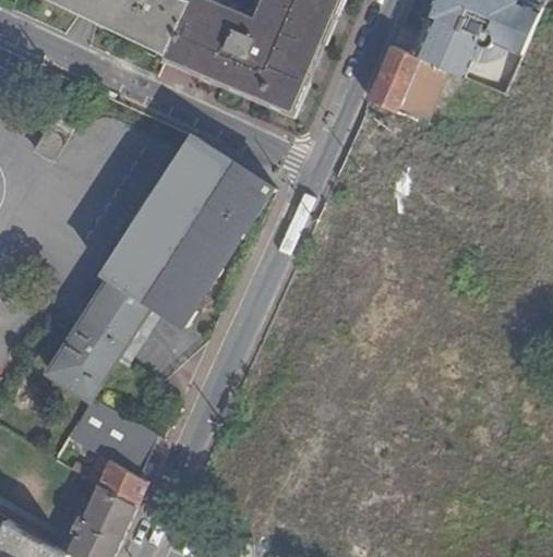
[(51,0),(164,53),(189,1),(187,0),(51,0)]
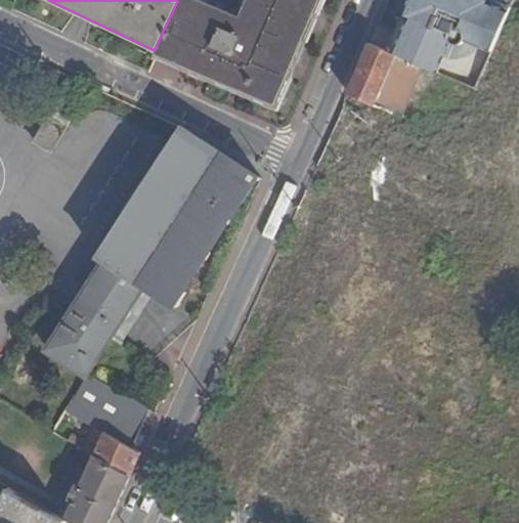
[(154,50),(153,52),(168,58),(172,50),(266,90),(290,35),(304,0),(244,0),(236,15),(201,0),(177,0),(177,1),(154,50)]
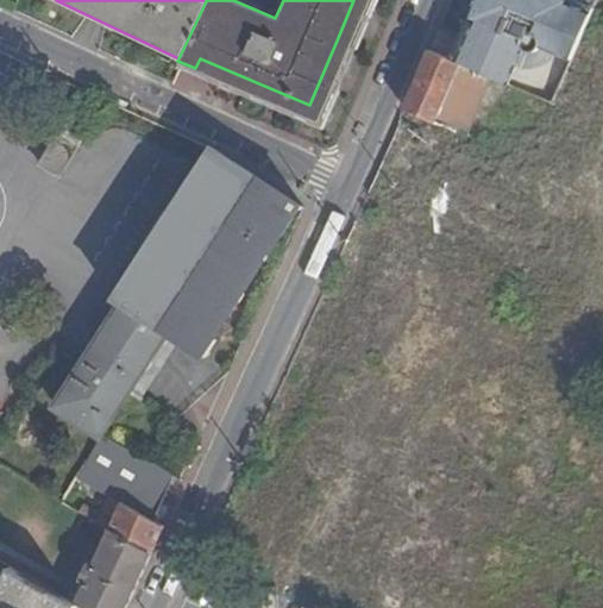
[(200,58),(195,68),(316,119),(368,0),(353,0),(337,41),(309,105),(200,58)]
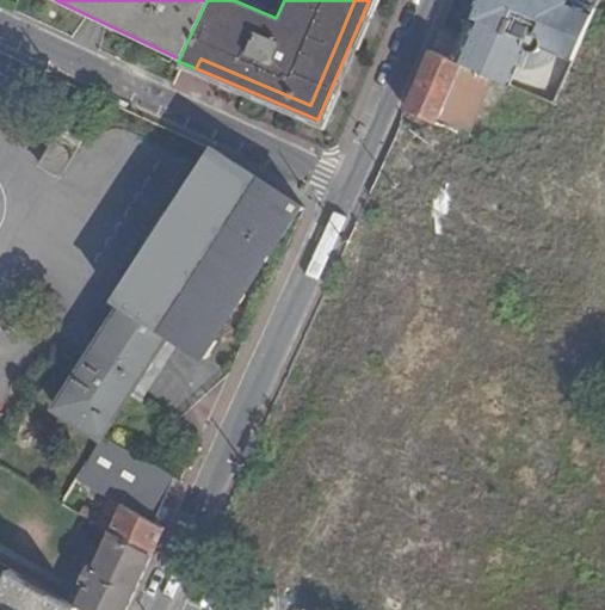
[(474,0),(469,10),(449,60),(504,84),(512,66),(514,67),(523,50),(526,51),(531,51),(533,49),(536,47),(567,61),(590,10),(569,0),(474,0)]
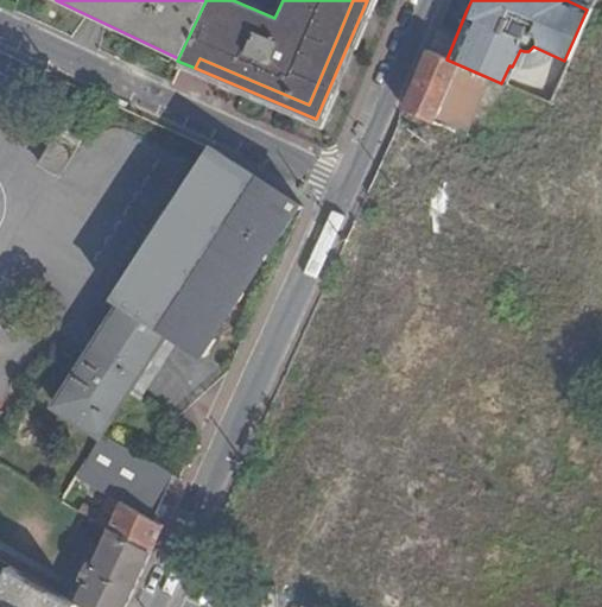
[(601,30),(582,75),(601,83),(601,30)]
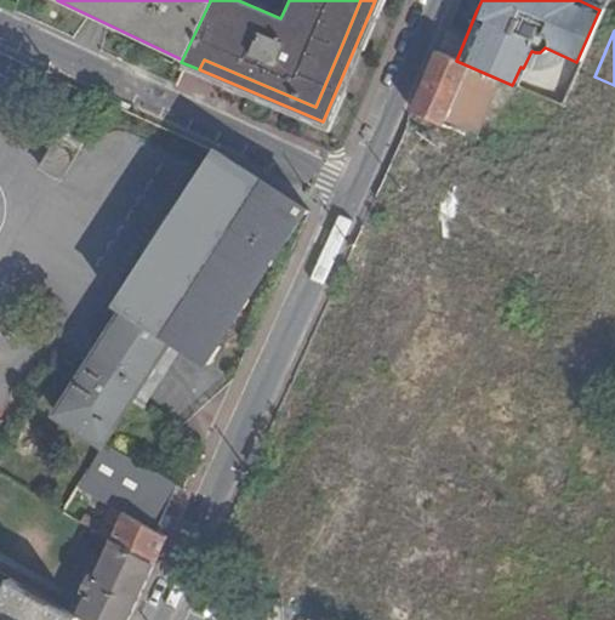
[(456,61),(434,51),(420,83),(409,112),(457,132),(470,107),(451,100),(459,83),(506,104),(510,96),(513,86),(512,85),(456,61)]
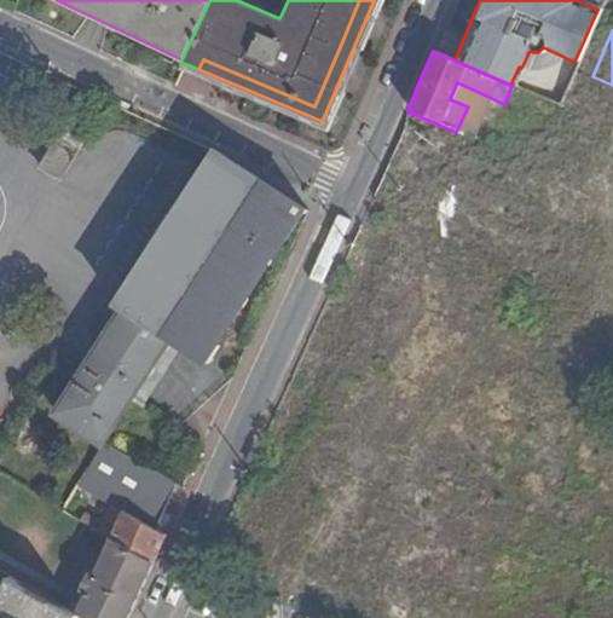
[(521,90),(512,86),(508,96),(516,98),(521,90)]
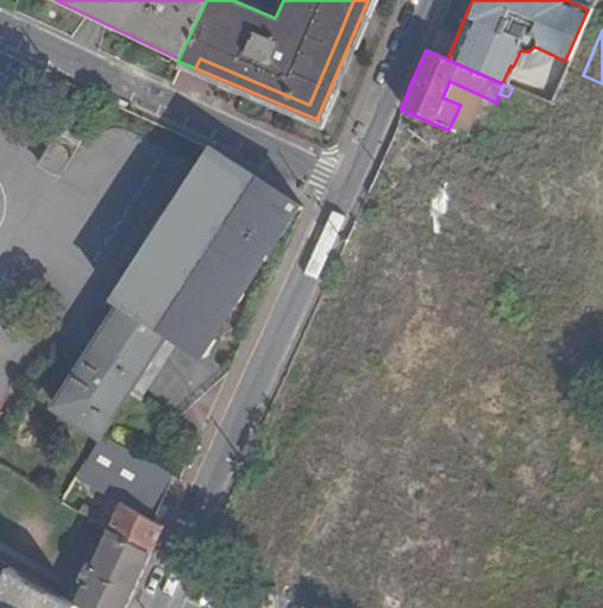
[(71,148),(79,135),(58,123),(51,133),(71,148)]
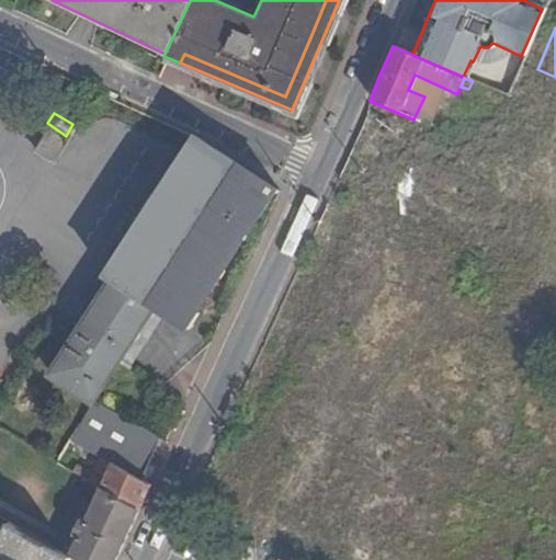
[(66,136),(47,123),(33,149),(52,160),(66,136)]
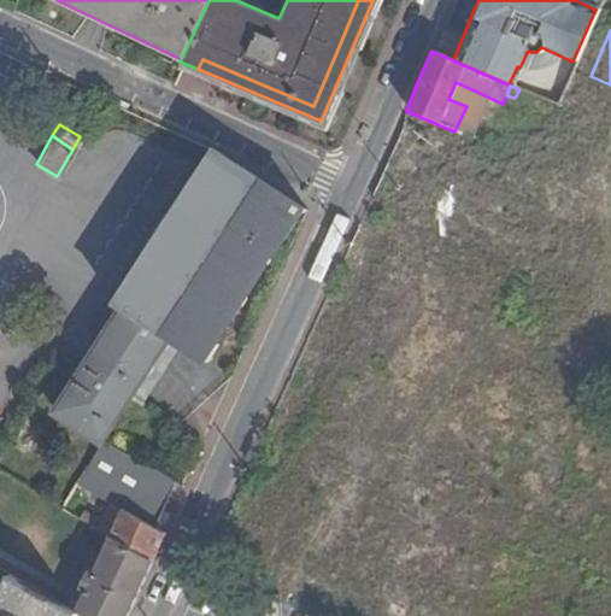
[(199,358),(299,207),(212,150),(113,303),(119,306),(52,411),(99,441),(166,338),(199,358)]
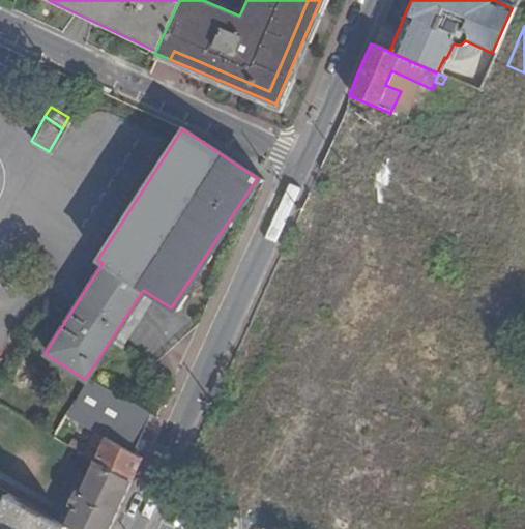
[(71,445),(128,477),(137,457),(128,451),(146,413),(85,379),(63,412),(92,429),(84,443),(66,433),(62,439),(71,445)]
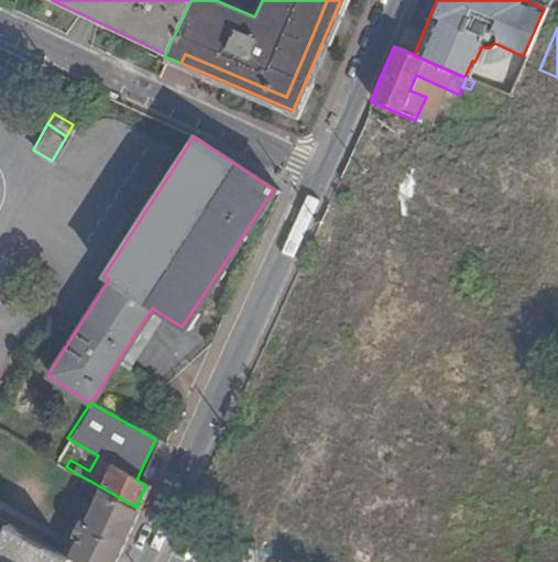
[(66,555),(75,561),(111,561),(137,507),(76,473),(68,488),(86,497),(77,515),(73,513),(62,535),(73,540),(66,555)]
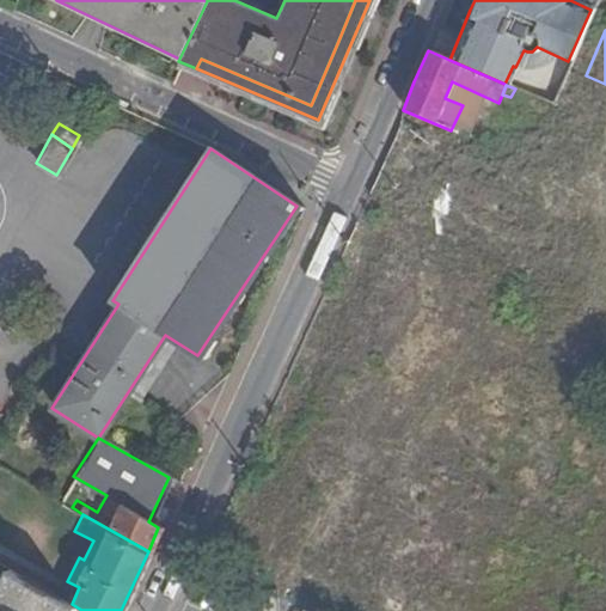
[(81,610),(72,604),(7,568),(0,584),(0,610),(81,610)]
